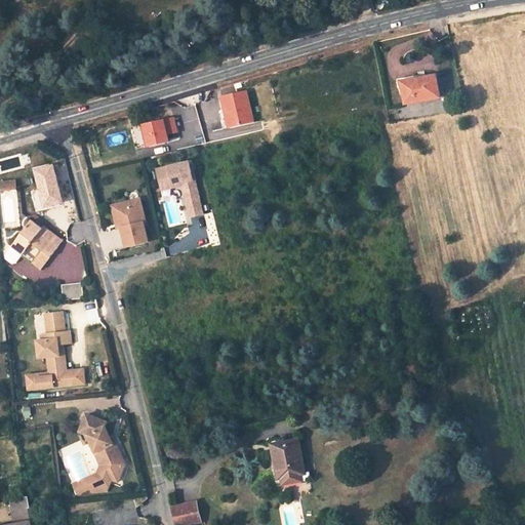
[(391,6),(389,0),(378,0),(380,4),(377,5),(378,9),(391,6)]
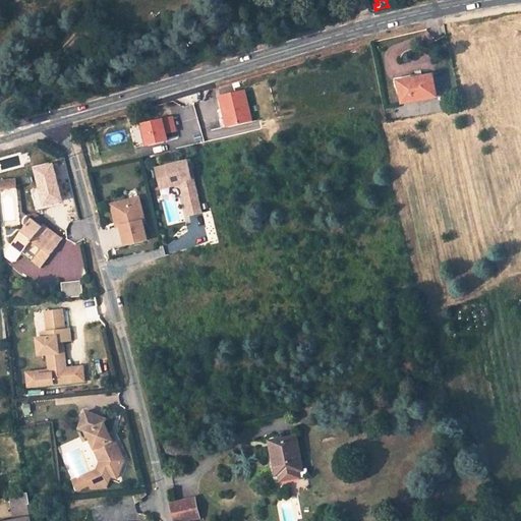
[(433,74),(398,81),(402,103),(438,96),(433,74)]
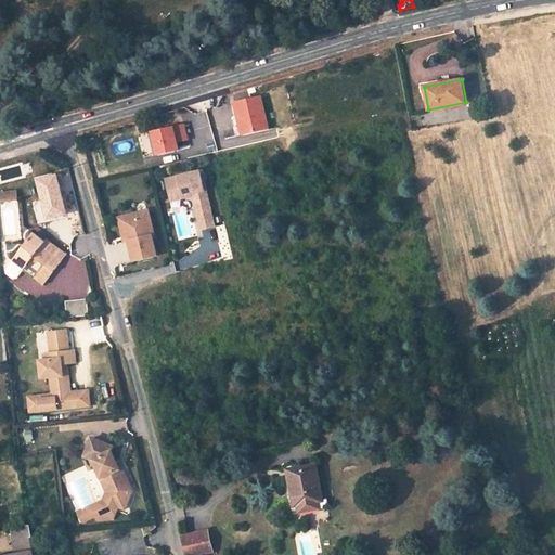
[(263,98),(236,103),(242,136),(269,130),(263,98)]
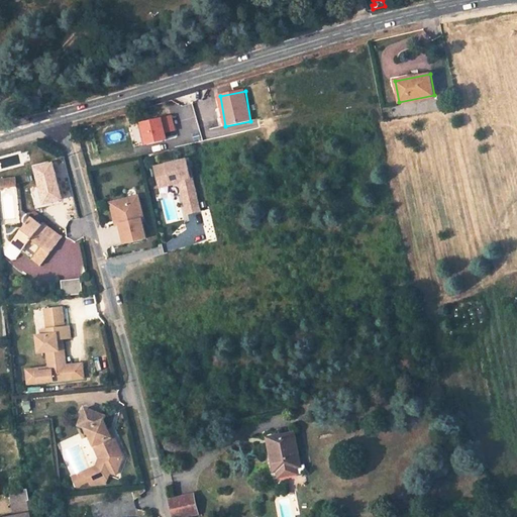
[(172,114),(141,121),(146,142),(167,137),(166,132),(164,124),(174,122),(172,114)]
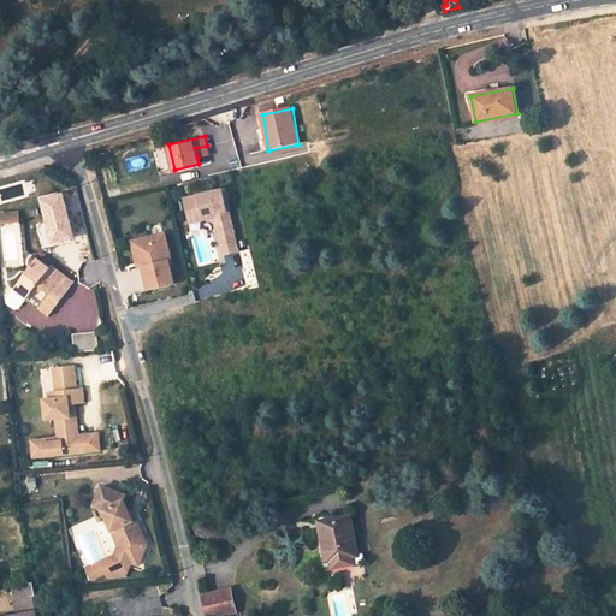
[(209,155),(207,146),(195,148),(197,158),(209,155)]
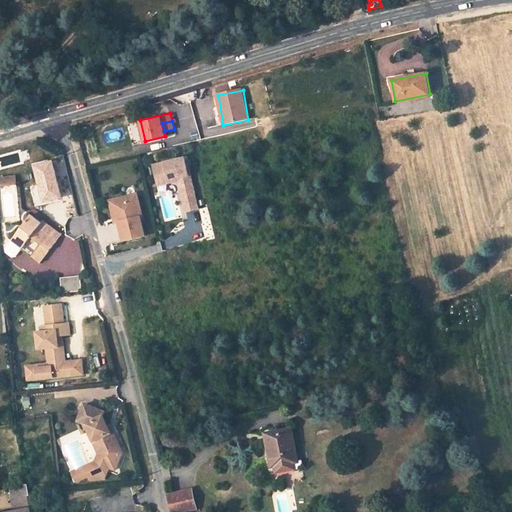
[(185,156),(154,164),(157,178),(168,175),(169,181),(178,179),(182,178),(185,190),(181,191),(186,210),(198,207),(189,168),(187,168),(185,156)]
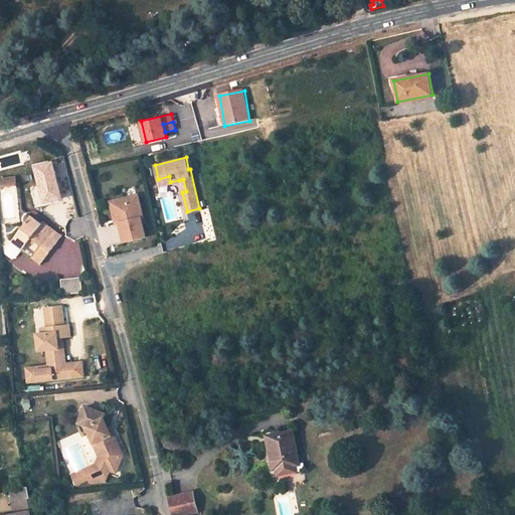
[(170,182),(169,176),(158,179),(159,185),(170,182)]
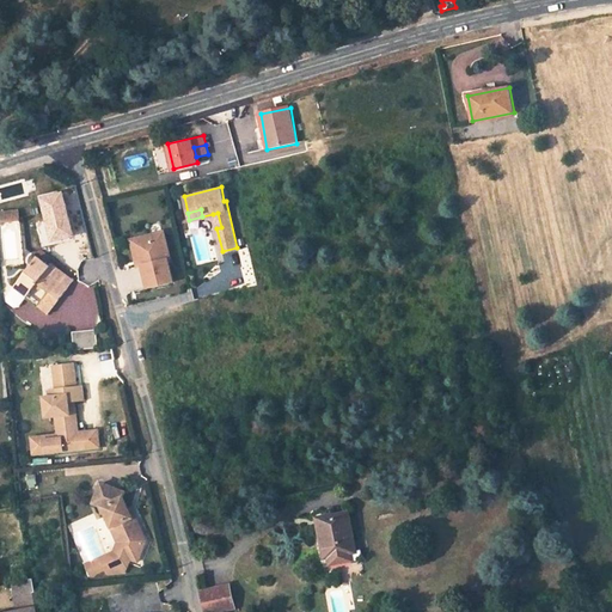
[(1,213),(1,222),(19,221),(18,210),(1,213)]
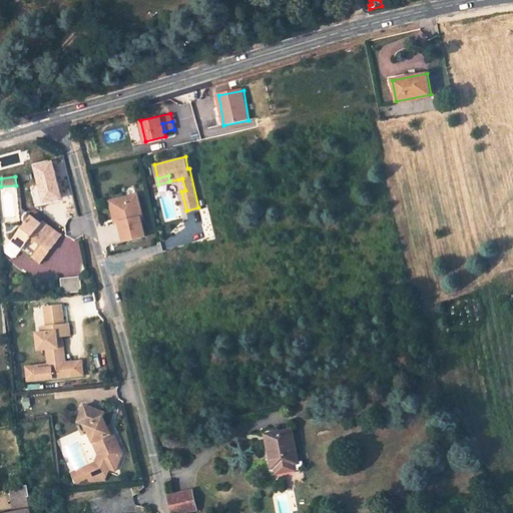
[(138,192),(126,195),(127,200),(122,201),(118,206),(121,220),(119,220),(123,240),(145,234),(141,216),(144,215),(138,192)]
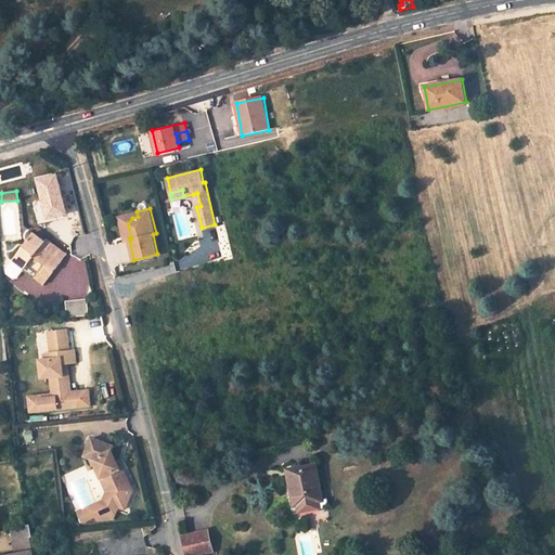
[(138,217),(137,211),(121,215),(128,240),(129,239),(131,239),(128,223),(132,218),(138,217)]
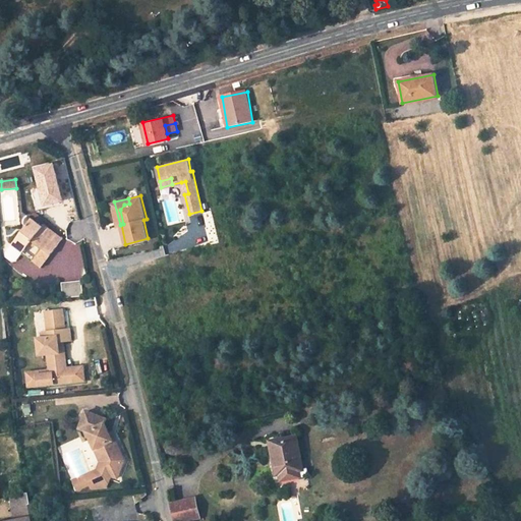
[(41,267),(62,239),(44,225),(43,227),(32,219),(11,244),(7,249),(7,254),(13,258),(18,258),(22,252),(32,241),(42,248),(33,261),(41,267)]
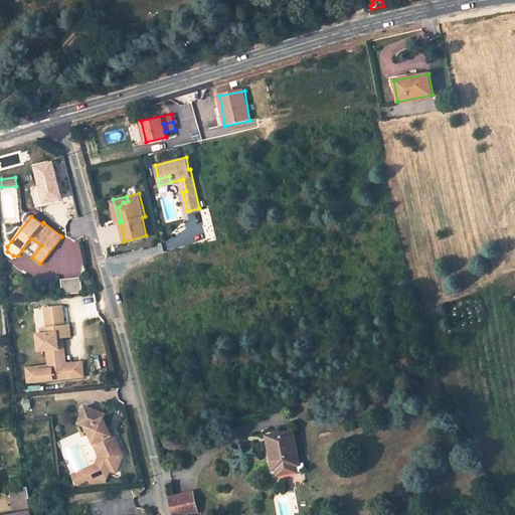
[(61,281),(62,295),(82,293),(80,279),(61,281)]
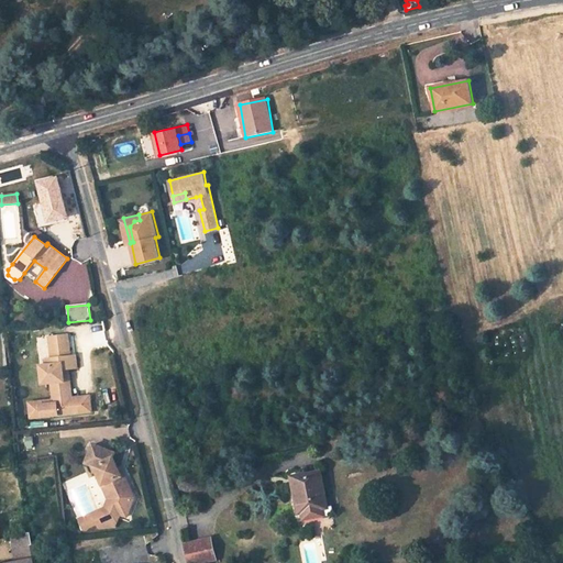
[(66,335),(47,337),(50,356),(51,366),(39,367),(41,385),(51,384),(52,401),(40,403),(42,417),(90,414),(88,398),(70,399),(69,382),(63,382),(62,373),(66,370),(76,368),(74,356),(68,355),(66,335)]
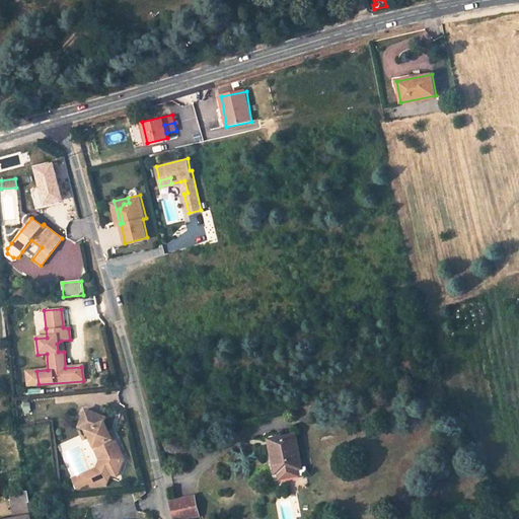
[(36,371),(25,371),(26,385),(39,384),(36,371)]
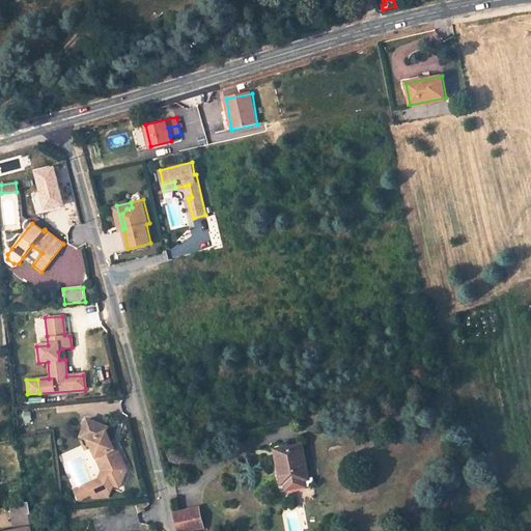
[(118,488),(127,465),(119,450),(116,452),(113,445),(107,432),(109,428),(87,421),(80,439),(88,442),(93,453),(96,451),(107,472),(102,474),(98,480),(77,490),(80,498),(92,493),(94,497),(108,496),(113,485),(118,488)]
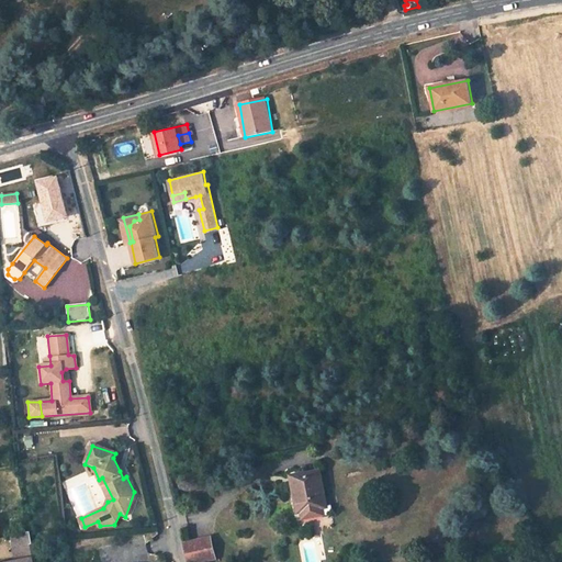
[(303,510),(322,507),(326,506),(319,471),(305,474),(292,476),(294,490),(299,490),(303,510)]
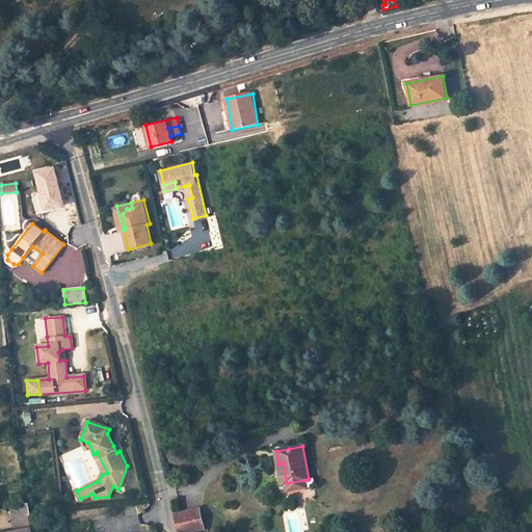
[(94,454),(102,475),(107,473),(97,452),(94,454)]
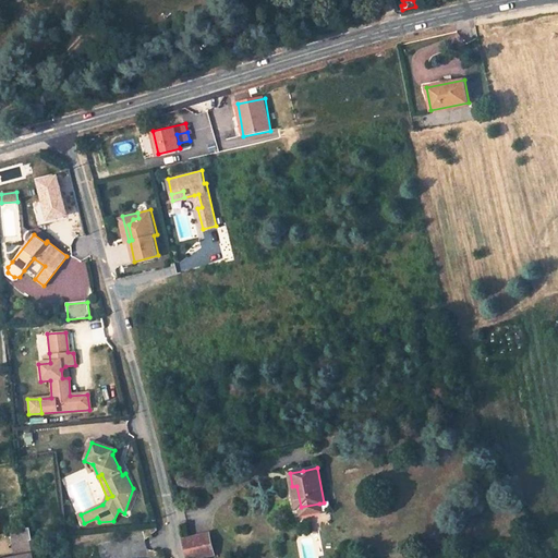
[(296,486),(292,486),(296,507),(301,507),(296,486)]
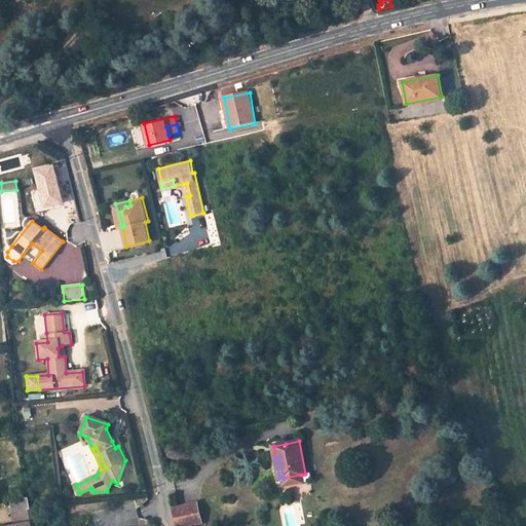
[(285,484),(302,481),(301,475),(284,478),(285,484)]
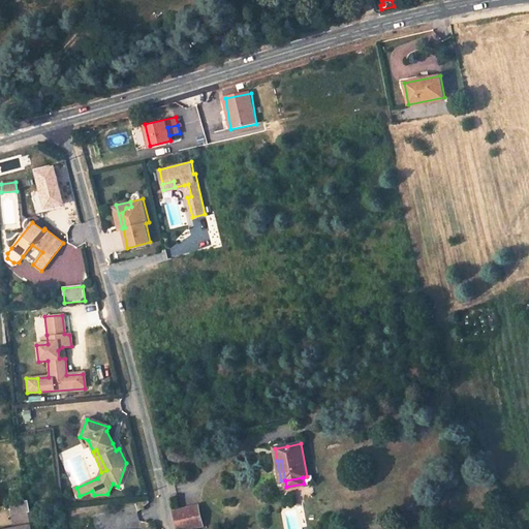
[(27,501),(11,504),(16,527),(31,524),(29,514),(27,501)]
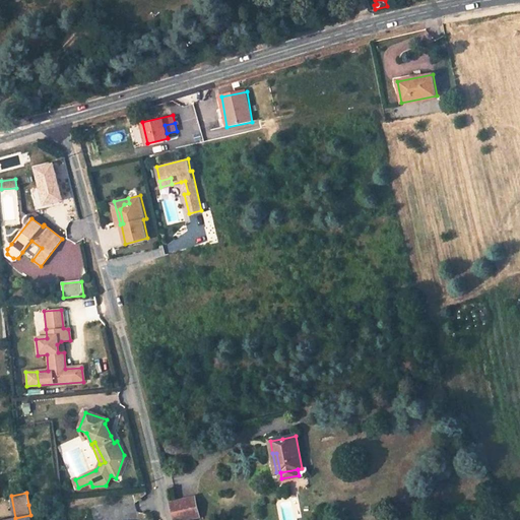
[(173,502),(171,502),(174,519),(181,519),(199,516),(195,497),(173,502)]
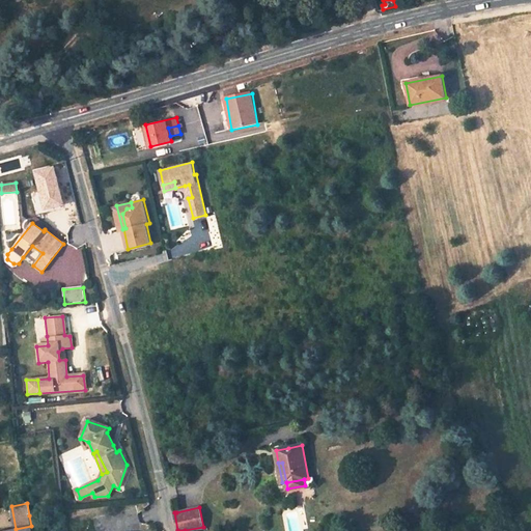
[(39,529),(37,513),(29,515),(31,526),(32,530),(39,529)]
